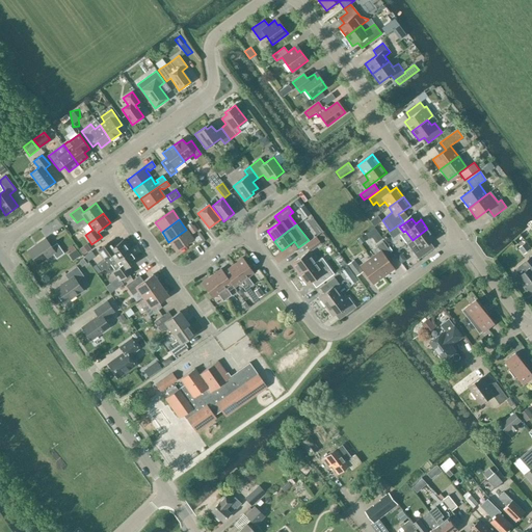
[(434,238),(427,229),(413,240),(406,244),(418,260),(433,247),(429,242),(434,238)]
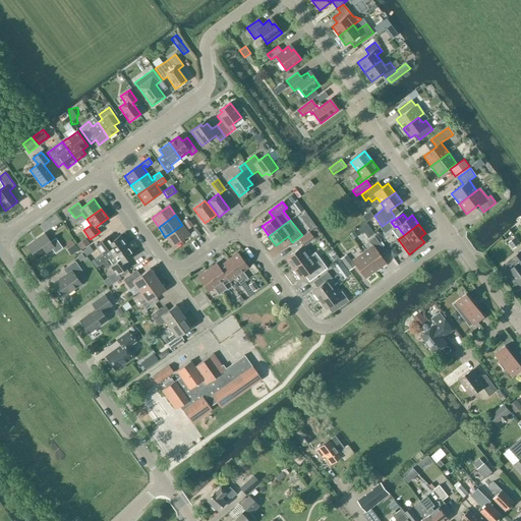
[(189,234),(182,225),(165,237),(172,246),(189,234)]
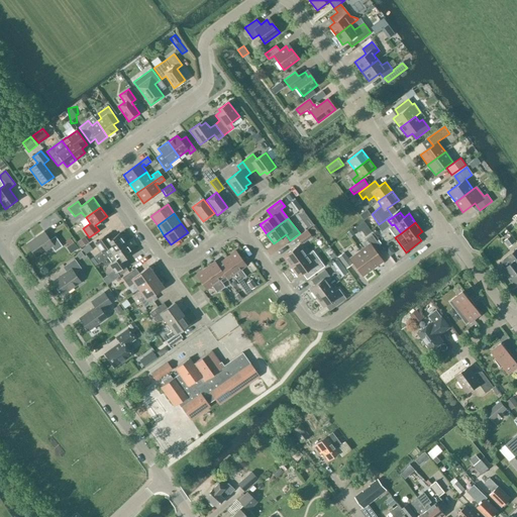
[(312,236),(307,229),(296,237),(301,244),(312,236)]
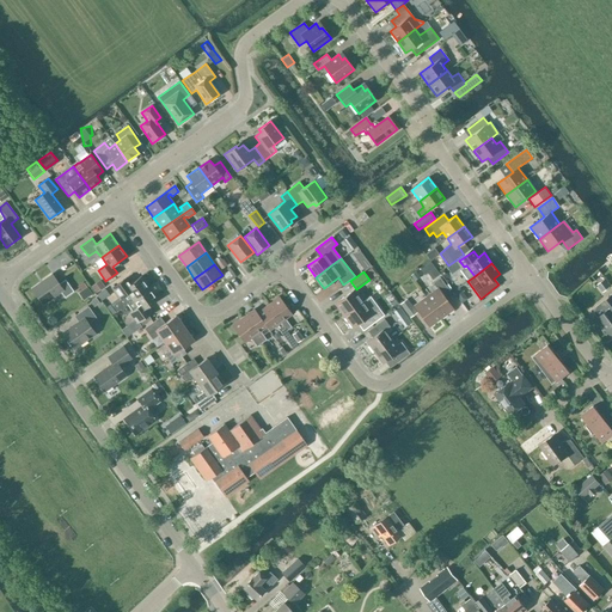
[(65,298),(73,292),(65,280),(59,285),(51,275),(31,289),(42,305),(60,292),(65,298)]
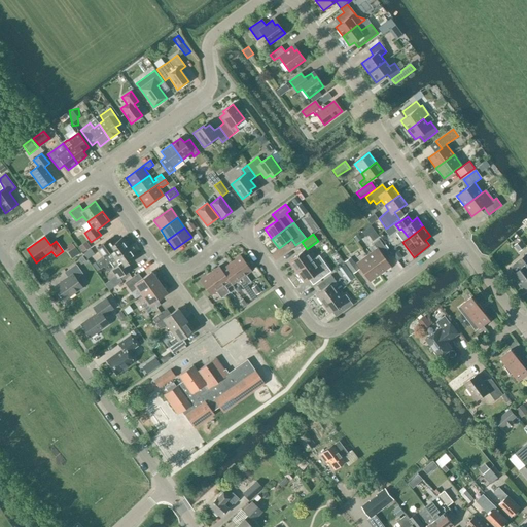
[(109,262),(129,248),(121,238),(109,247),(105,242),(96,248),(103,257),(95,262),(99,269),(109,262)]
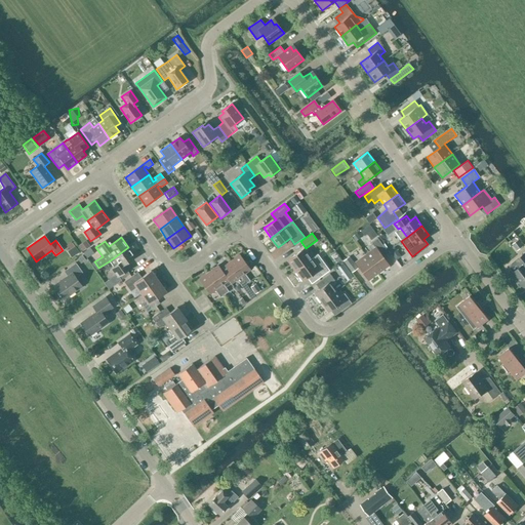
[(365,255),(378,273),(389,266),(379,253),(386,249),(377,238),(371,243),(375,248),(365,255)]
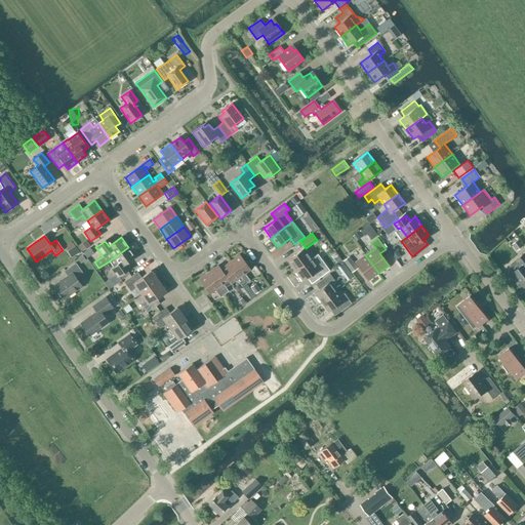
[(517,250),(524,245),(519,239),(512,243),(517,250)]
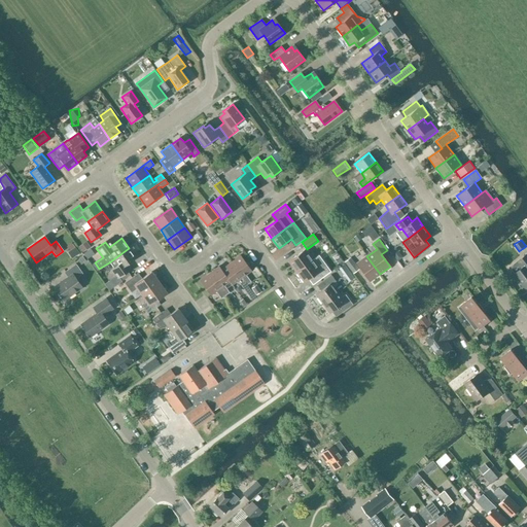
[(129,248),(109,262),(113,269),(111,270),(115,275),(104,283),(109,290),(130,275),(124,267),(136,257),(129,248)]
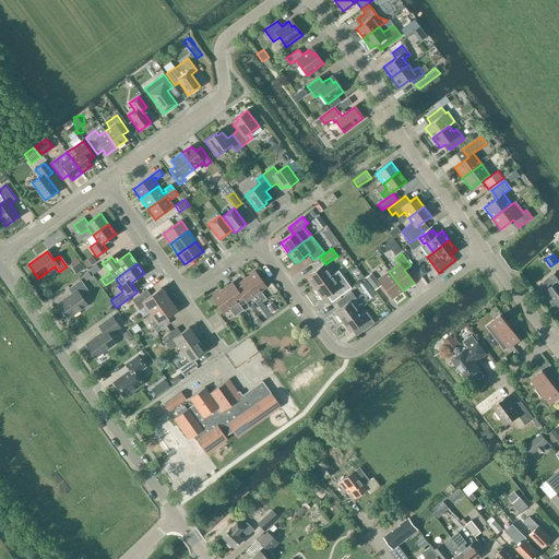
[(427,273),(419,263),(414,266),(421,276),(427,273)]
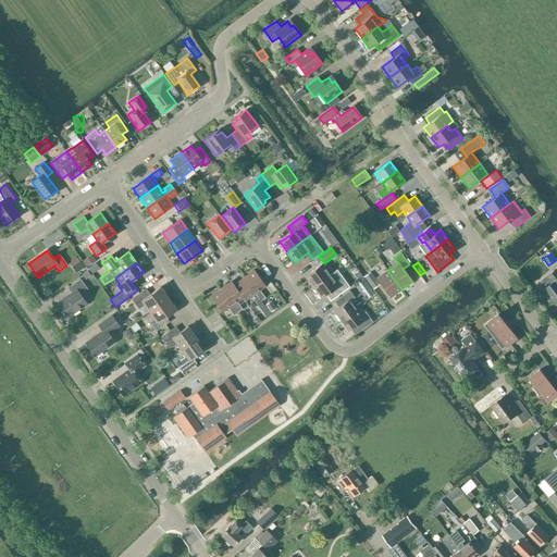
[(313,287),(331,274),(322,263),(305,276),(313,287)]
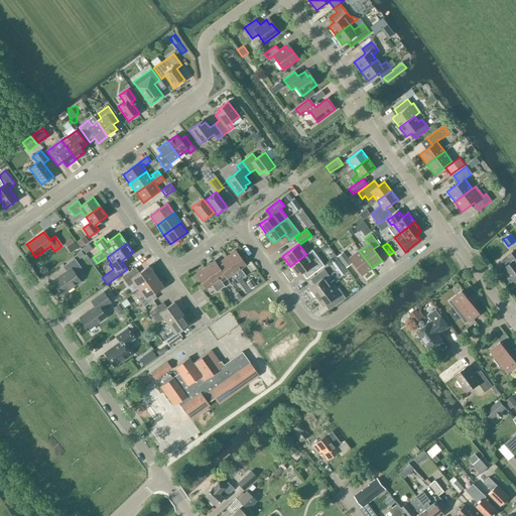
[(515,248),(503,259),(501,264),(515,283),(515,248)]
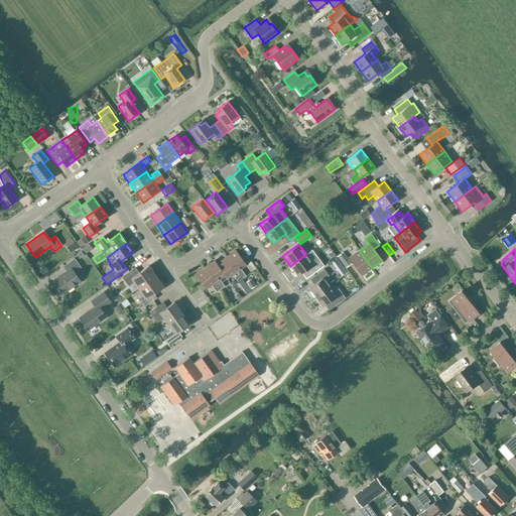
[(226,257),(242,279),(246,276),(241,269),(246,265),(235,250),(226,257)]
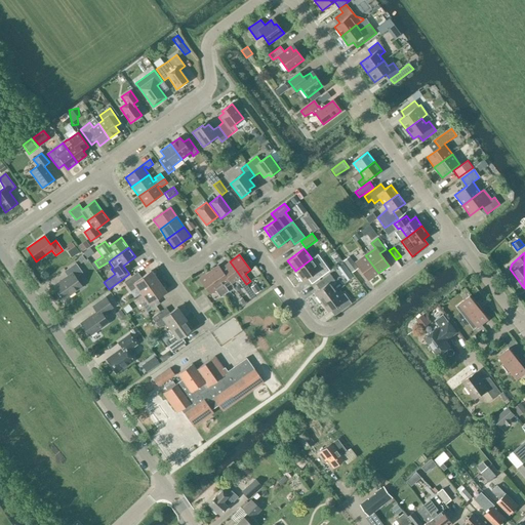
[(368,280),(378,273),(365,255),(355,263),(368,280)]
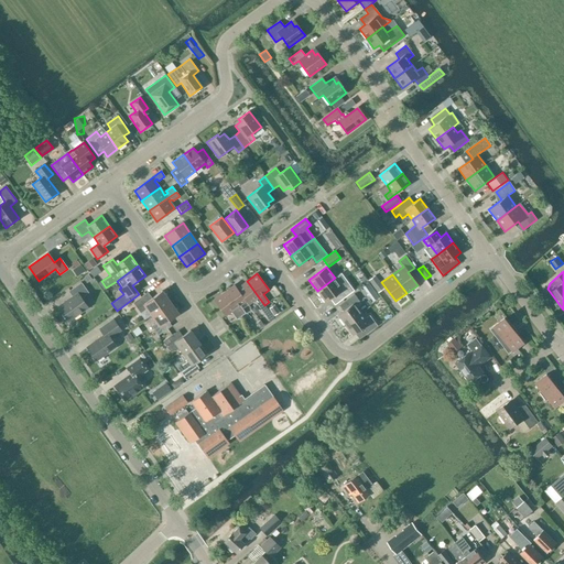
[(384,289),(375,275),(368,280),(378,293),(384,289)]
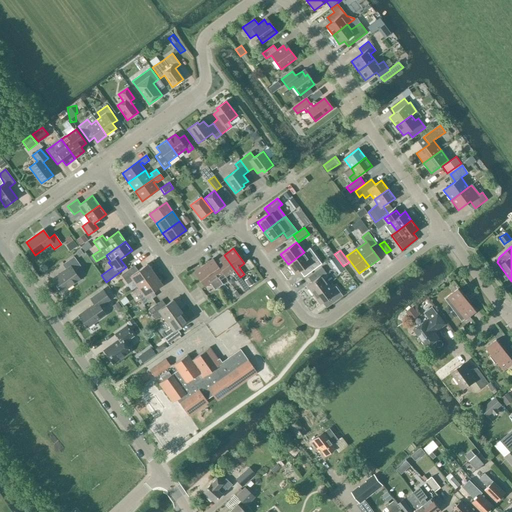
[(304,252),(288,264),(295,274),(306,266),(310,272),(321,264),(314,254),(308,258),(304,252)]
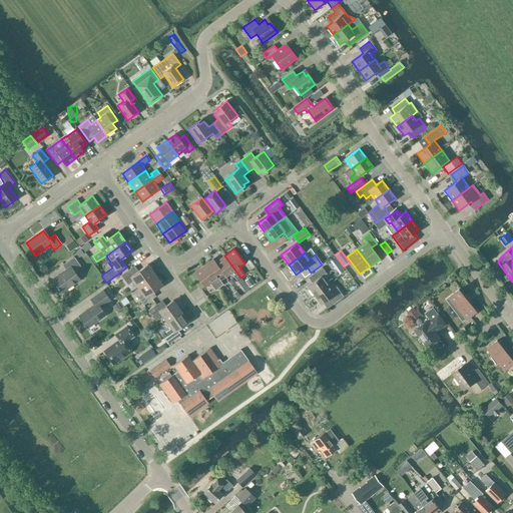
[(215,263),(223,275),(225,278),(231,274),(236,281),(240,278),(224,255),(215,263)]
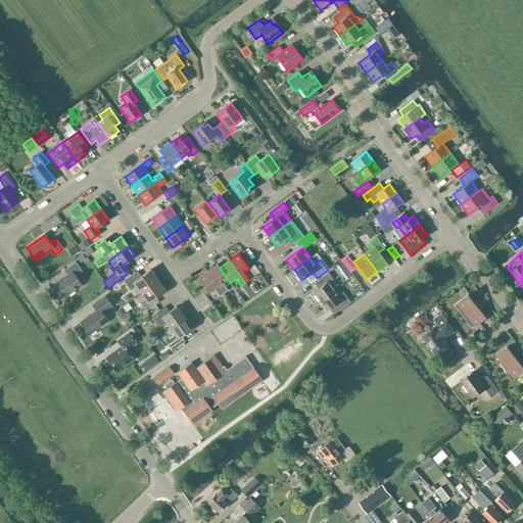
[(75,262),(63,271),(67,276),(54,285),(63,297),(81,285),(75,277),(82,272),(75,262)]
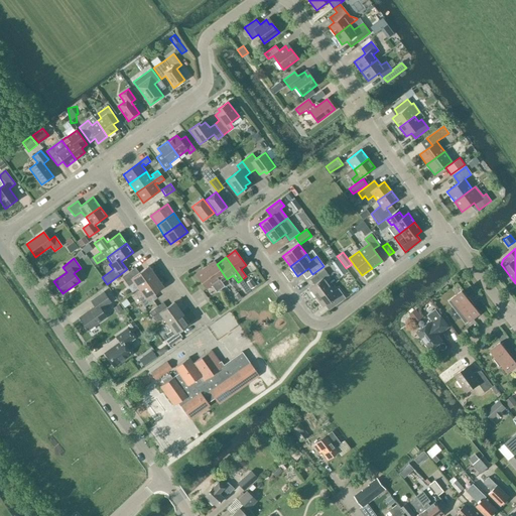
[(225,276),(217,264),(214,261),(205,268),(221,289),(225,286),(220,279),(225,276)]
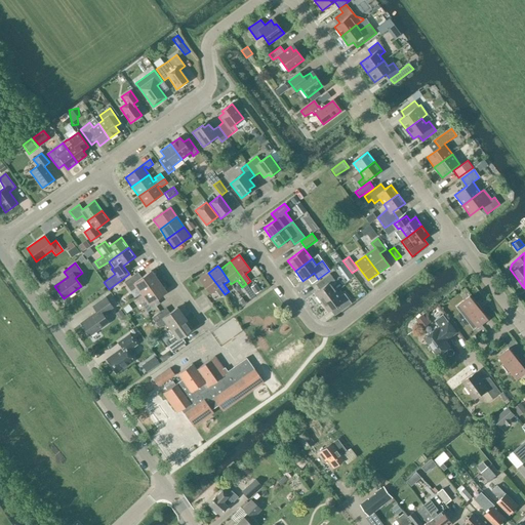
[(140,293),(158,281),(151,271),(138,279),(134,274),(123,282),(130,291),(136,287),(140,293)]
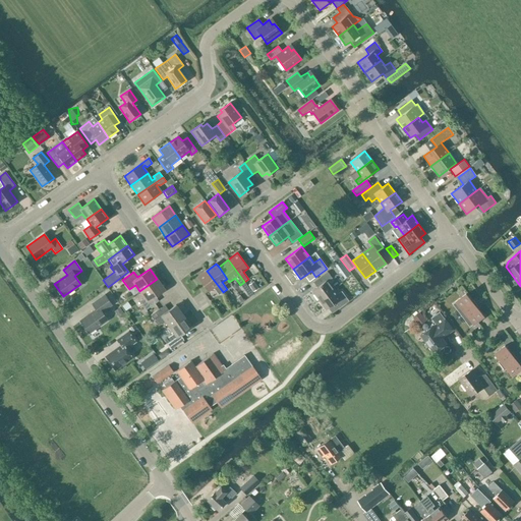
[(223,292),(207,271),(196,278),(208,292),(214,288),(219,295),(223,292)]
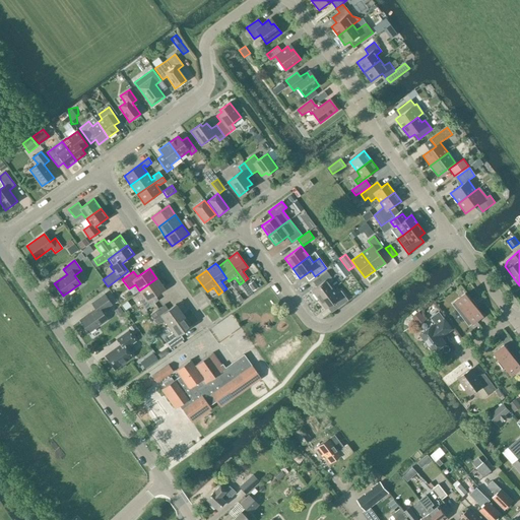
[(318,300),(333,288),(329,283),(333,280),(326,271),(313,281),(316,286),(311,290),(318,300)]
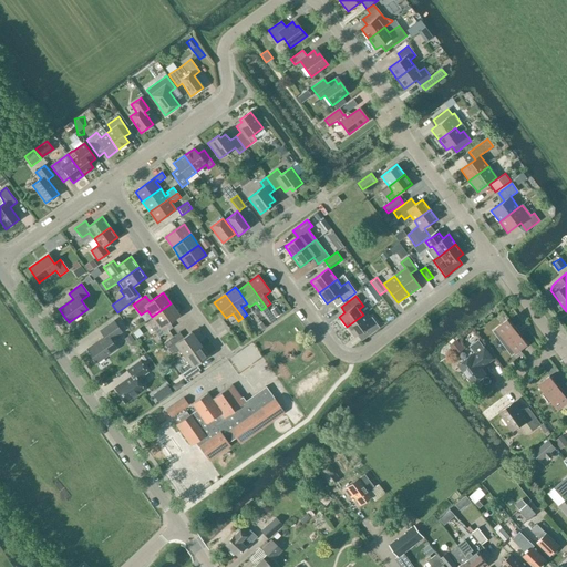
[(171,303),(152,317),(157,325),(152,328),(158,338),(169,329),(166,325),(178,316),(171,303)]
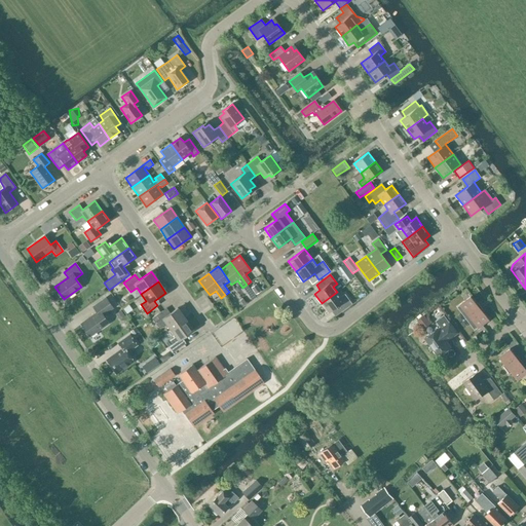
[(337,292),(322,303),(329,312),(334,309),(338,314),(351,304),(344,294),(340,297),(337,292)]
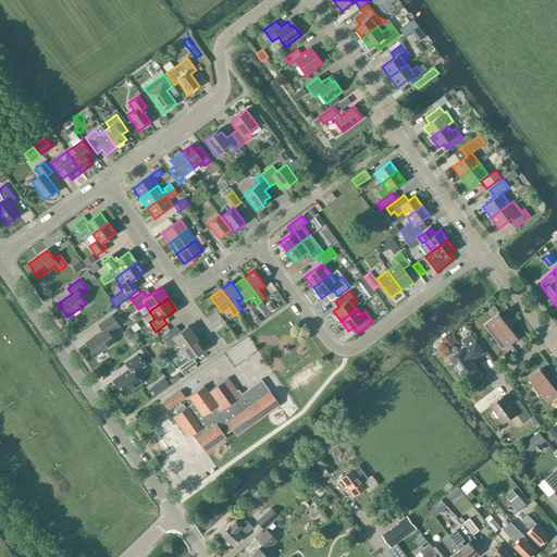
[(503,350),(507,347),(517,339),(518,339),(511,330),(512,330),(507,322),(506,323),(499,314),(498,314),(484,325),(491,334),(493,333),(498,339),(496,341),(503,350)]
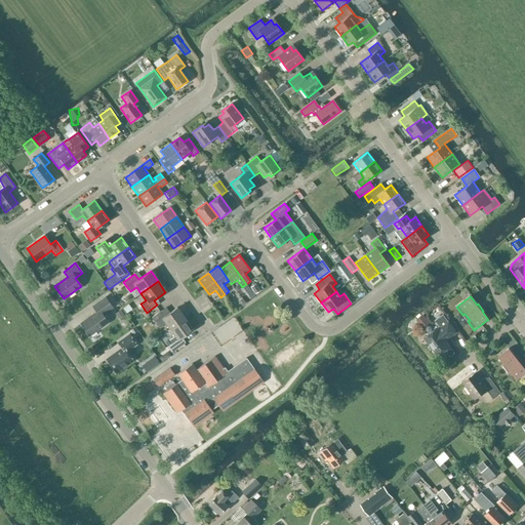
[(105,297),(92,307),(96,312),(81,323),(89,335),(108,322),(102,315),(112,308),(105,297)]
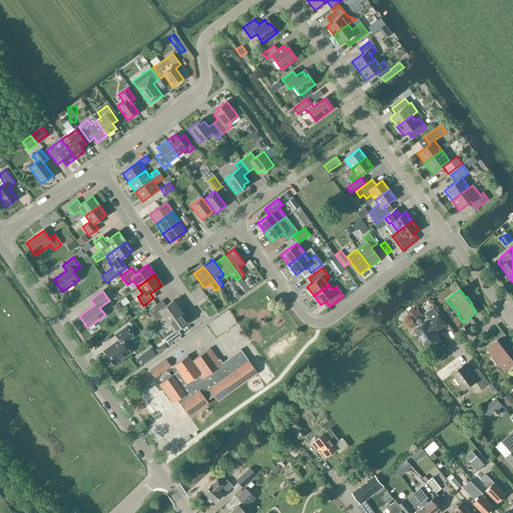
[(236,291),(232,294),(236,300),(240,297),(236,291)]
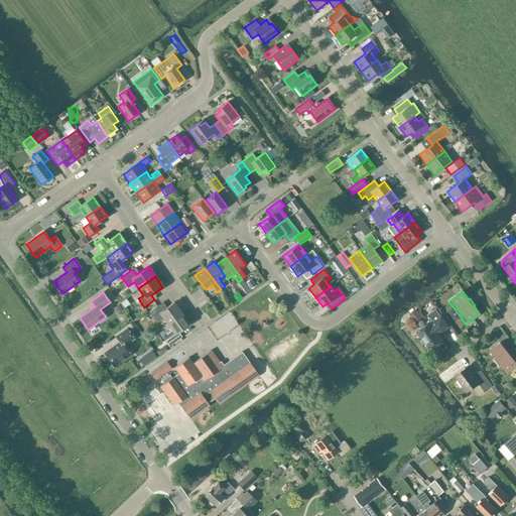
[(167,324),(181,313),(173,302),(163,310),(159,305),(149,312),(156,323),(162,317),(167,324)]
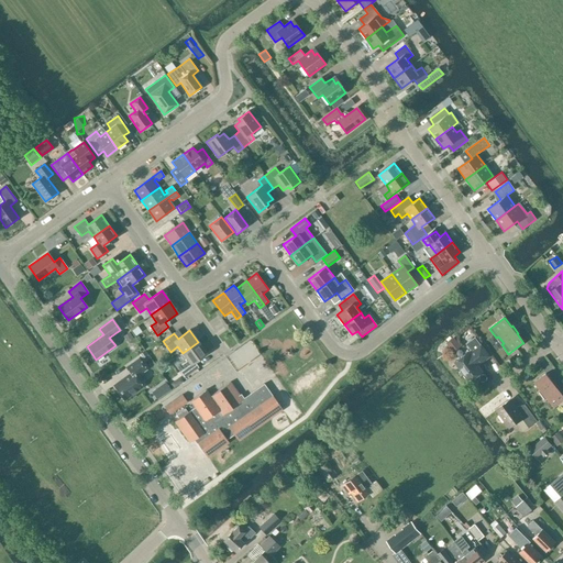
[(461,346),(453,337),(445,343),(453,353),(461,346)]
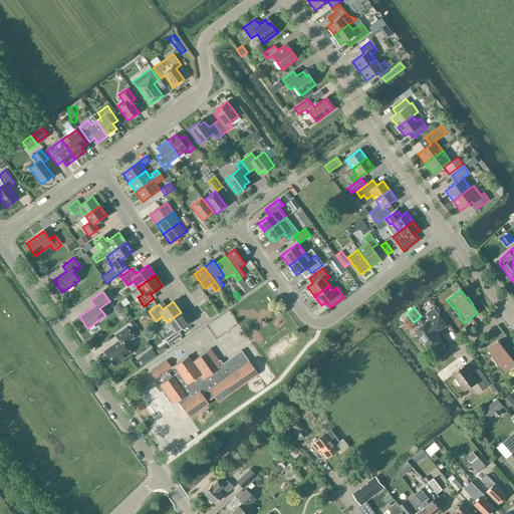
[(181,312),(167,322),(171,328),(166,332),(168,336),(164,339),(168,345),(182,335),(178,330),(189,322),(181,312)]
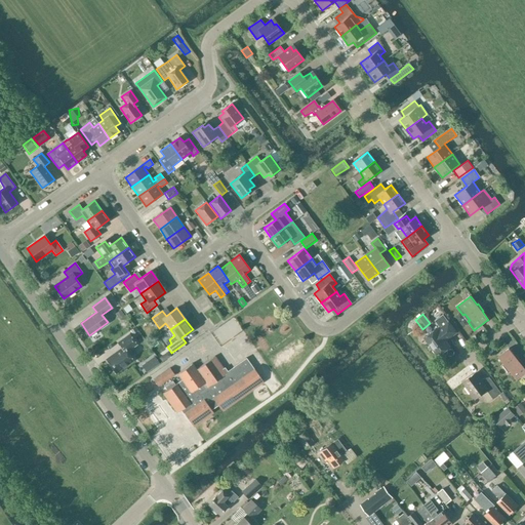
[(437,328),(425,337),(438,356),(450,347),(445,340),(448,337),(449,338),(456,332),(448,322),(438,330),(437,328)]
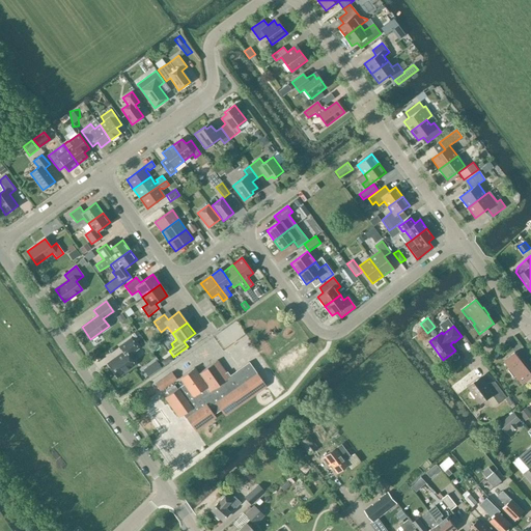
[(135,334),(141,345),(147,342),(142,331),(135,334)]
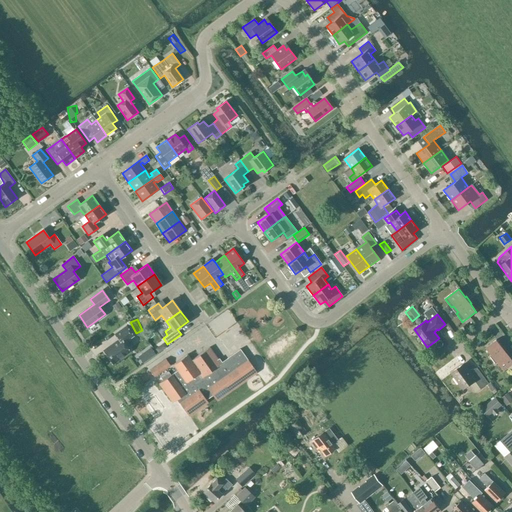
[(114,334),(119,340),(104,350),(113,364),(130,352),(124,343),(133,336),(126,326),(114,334)]
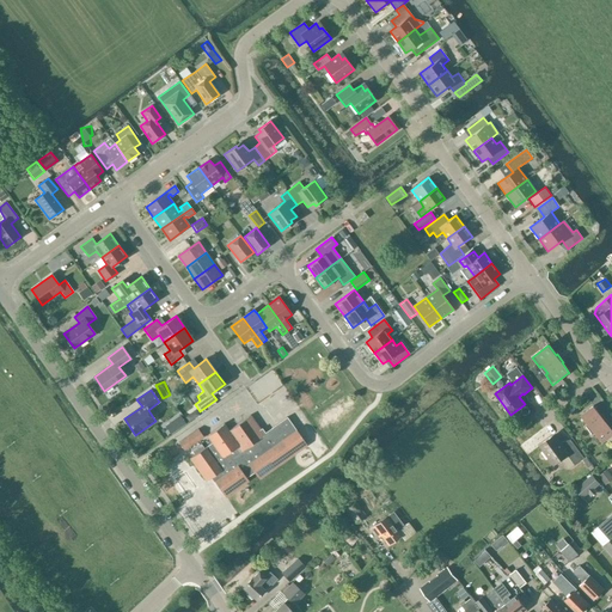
[(348,426),(357,421),(347,397),(337,401),(348,426)]
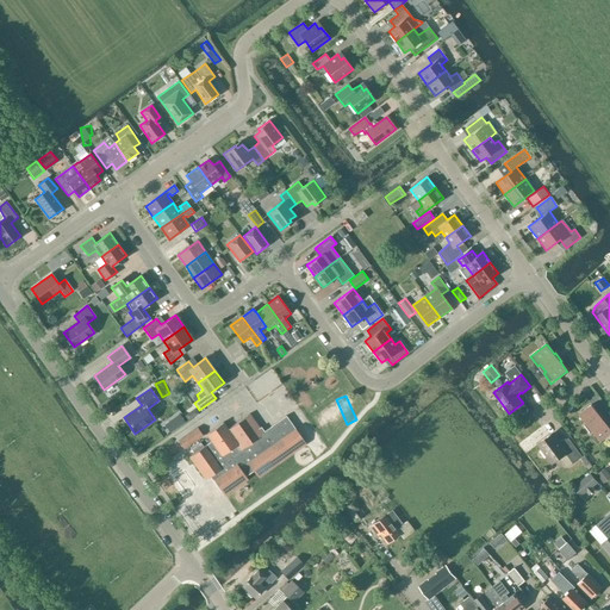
[(599,415),(591,404),(580,414),(587,423),(585,424),(590,433),(593,430),(601,440),(609,433),(609,429),(604,422),(605,421),(599,414),(599,415)]
